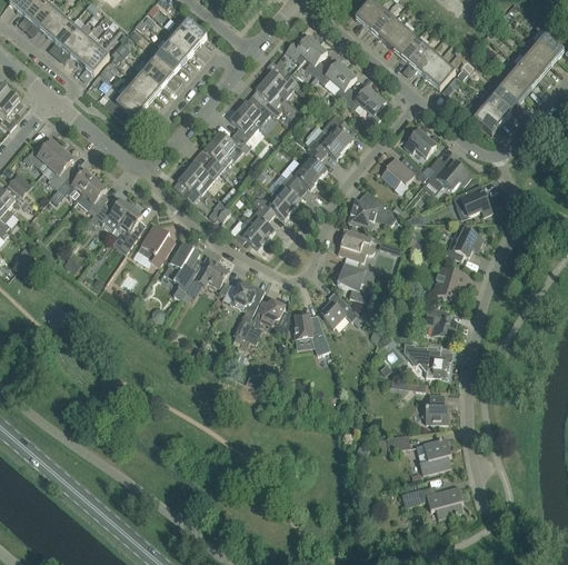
[(17,9),(25,0),(10,0),(9,2),(17,9)]
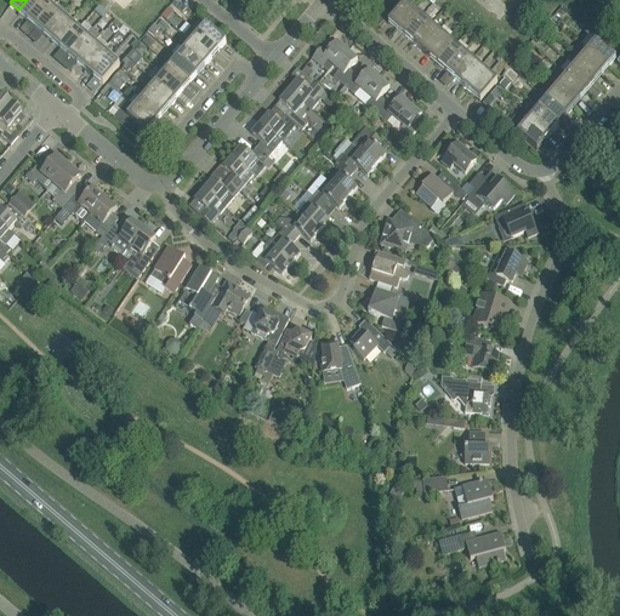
[(27,17),(41,0),(27,0),(18,10),(27,17)]
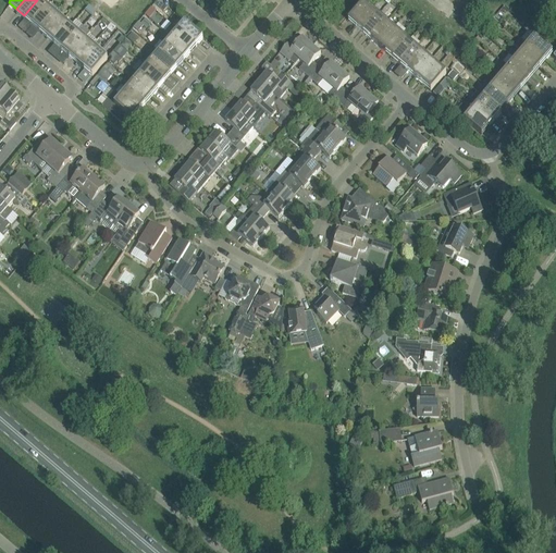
[(31,22),(47,3),(44,0),(37,0),(24,15),(31,22)]
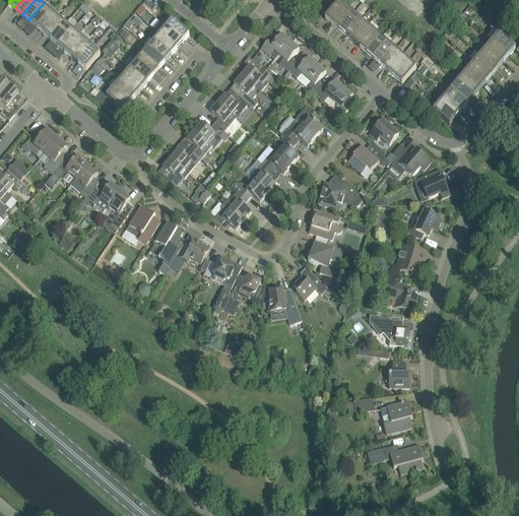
[(36,26),(51,9),(53,6),(47,0),(44,3),(28,20),(36,26)]
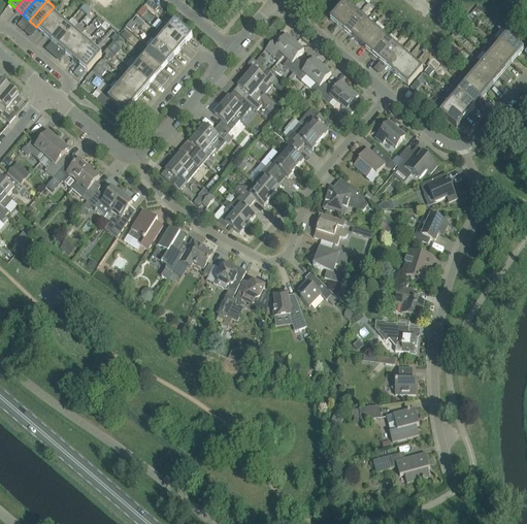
[(336,23),(351,5),(344,0),(342,0),(329,15),(336,23)]
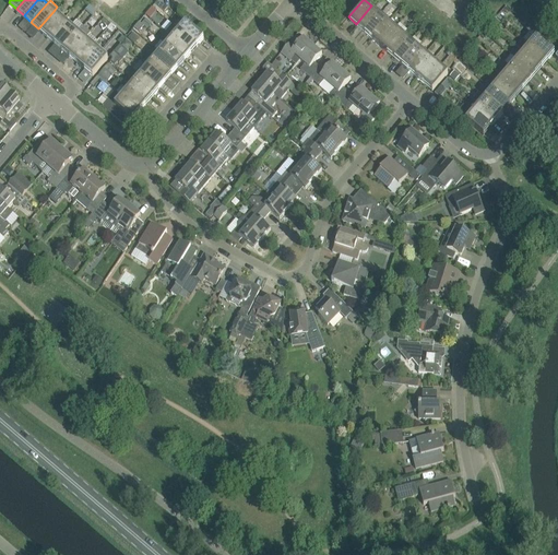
[(153,16),(158,8),(150,2),(145,12),(153,16)]
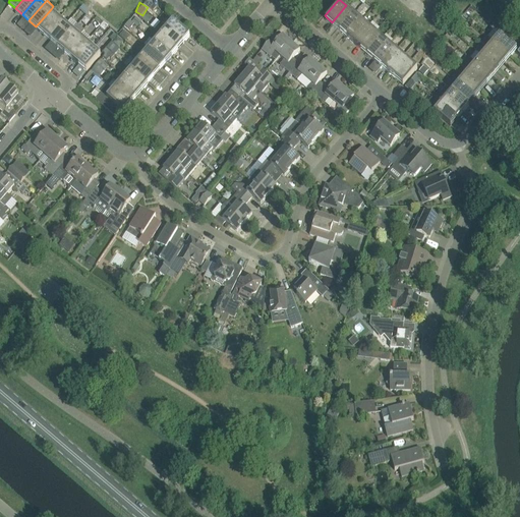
[(339,27),(353,11),(346,5),(332,22),(339,27)]
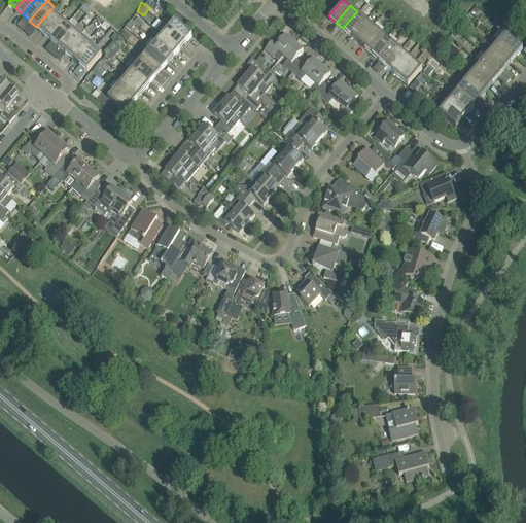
[(43,33),(58,15),(51,9),(36,27),(43,33)]
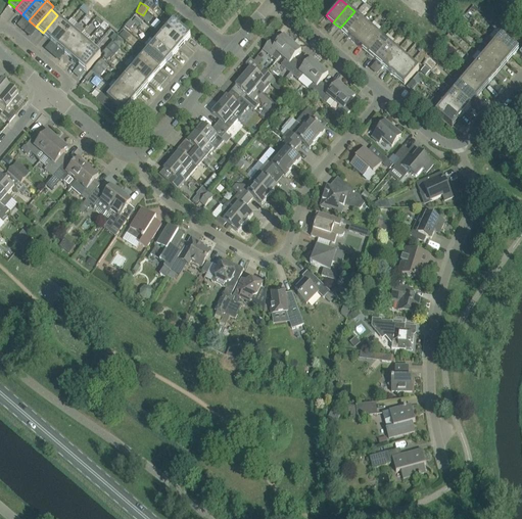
[(347,34),(362,17),(354,11),(340,28),(347,34)]
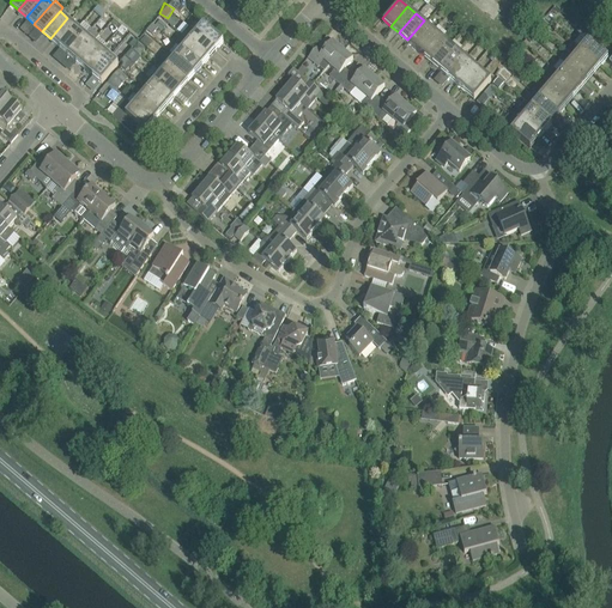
[(153,22),(159,26),(161,28),(165,22),(159,16),(153,22)]
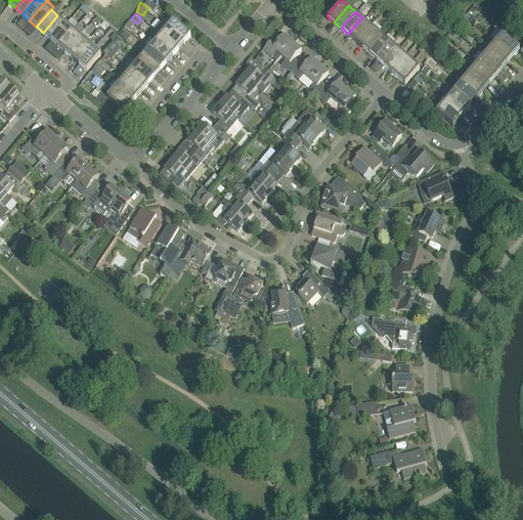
[(459,19),(464,24),(468,18),(463,13),(459,19)]
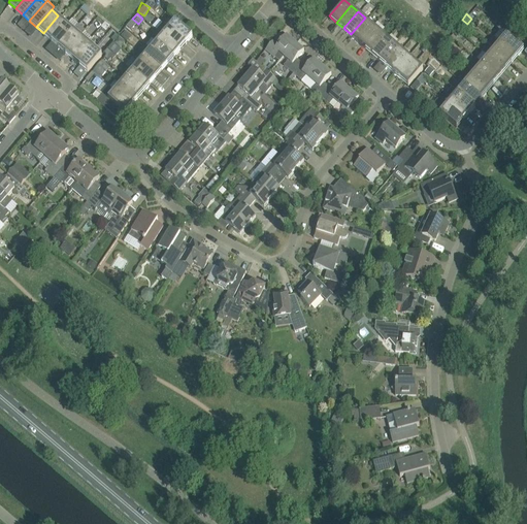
[(51,38),(65,22),(58,15),(43,33),(51,38)]
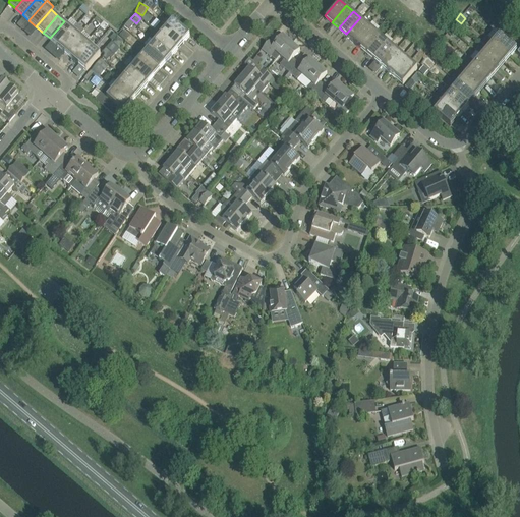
[(130,18),(129,16),(128,16),(124,21),(131,27),(135,22),(130,18)]
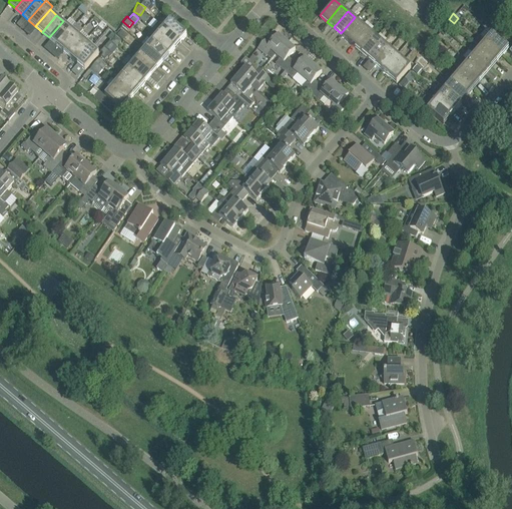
[(179,39),(186,32),(169,17),(163,24),(179,39)]
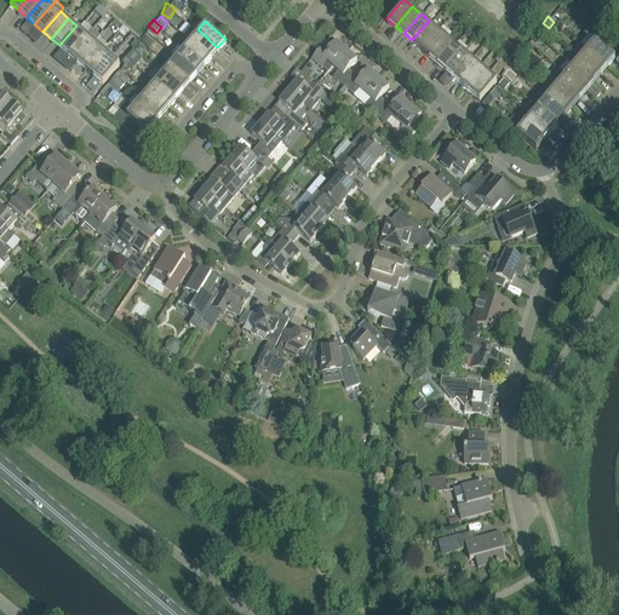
[(419,47),(437,28),(429,21),(412,40),(419,47)]
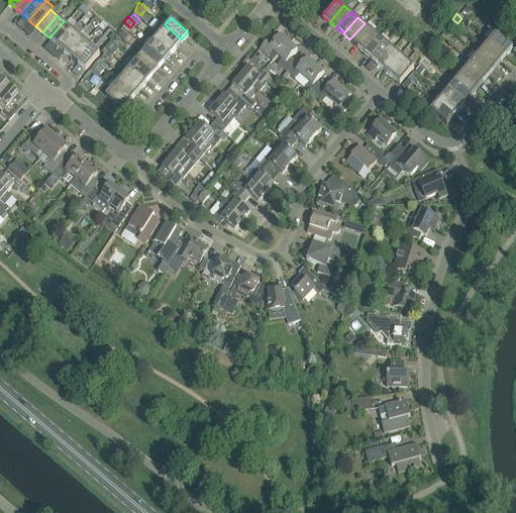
[(106,22),(102,18),(98,23),(102,27),(106,22)]
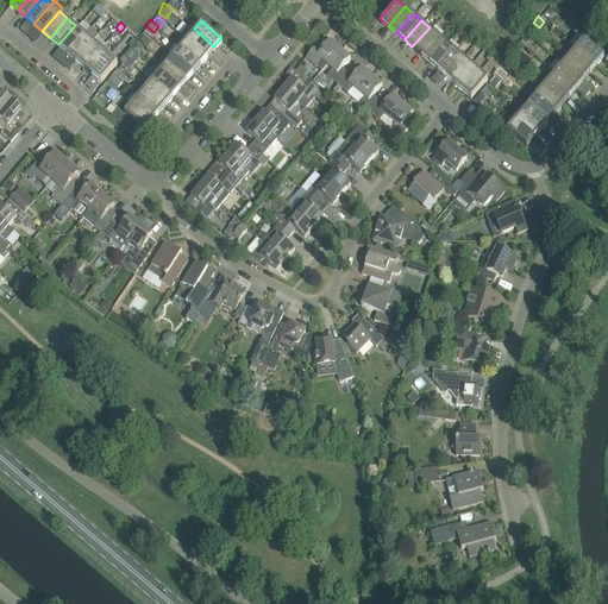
[(213,46),(194,29),(187,23),(180,31),(187,37),(207,54),(213,46)]
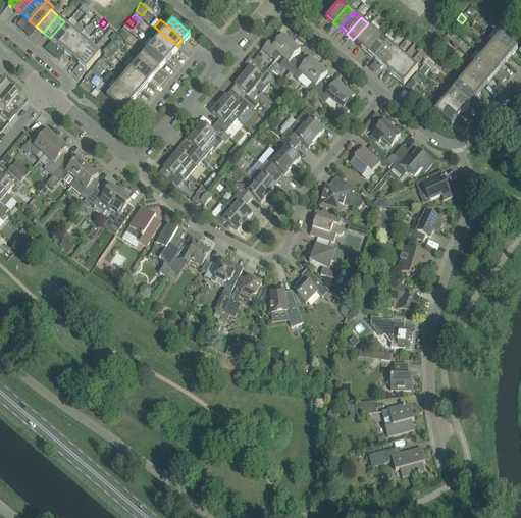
[(457,30),(462,23),(457,19),(452,24),(457,30)]
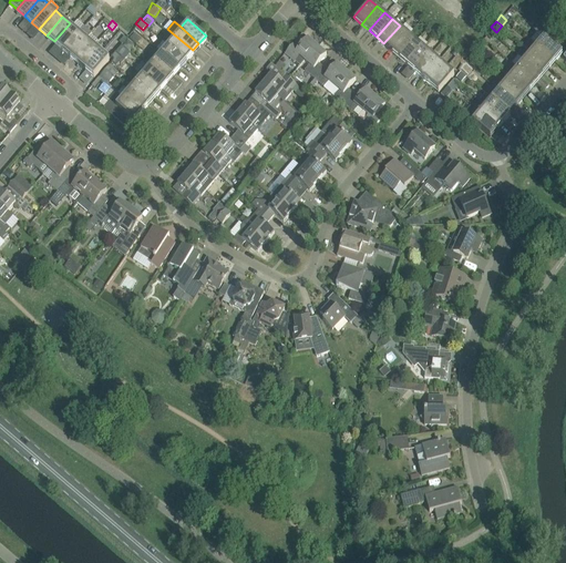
[(78,29),(70,23),(54,41),(62,48),(78,29)]
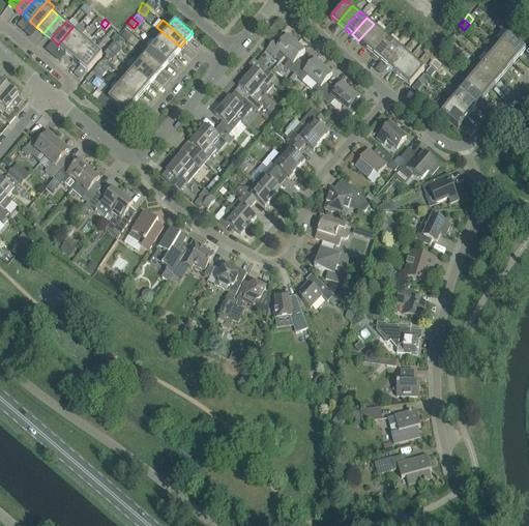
[(65,51),(80,33),(85,28),(78,22),(72,27),(58,45),(65,51)]
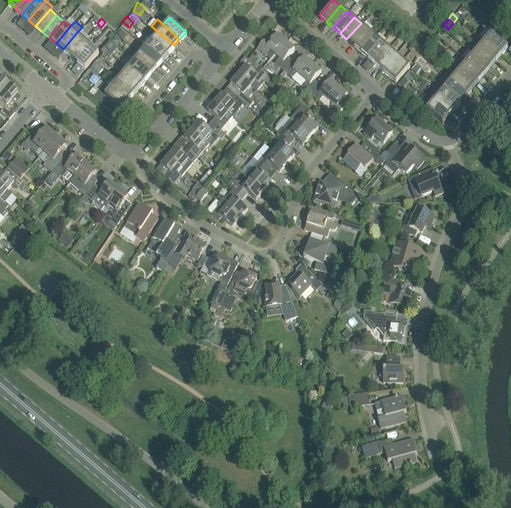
[(353,45),(368,28),(361,23),(346,39),(353,45)]
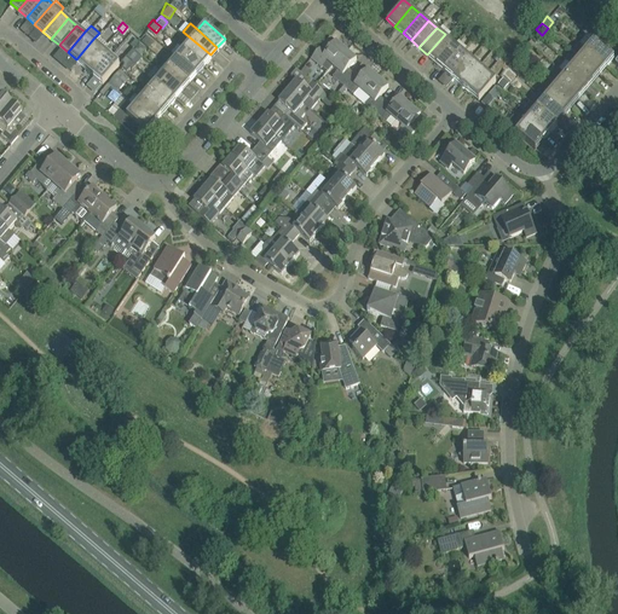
[(154,39),(146,32),(140,38),(148,45),(154,39)]
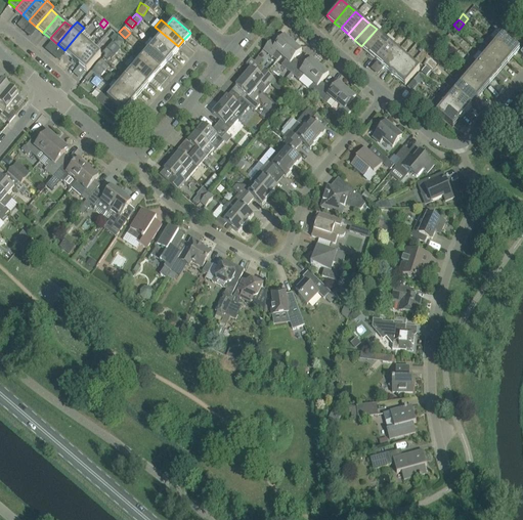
[(368,52),(383,35),(377,29),(361,46),(368,52)]
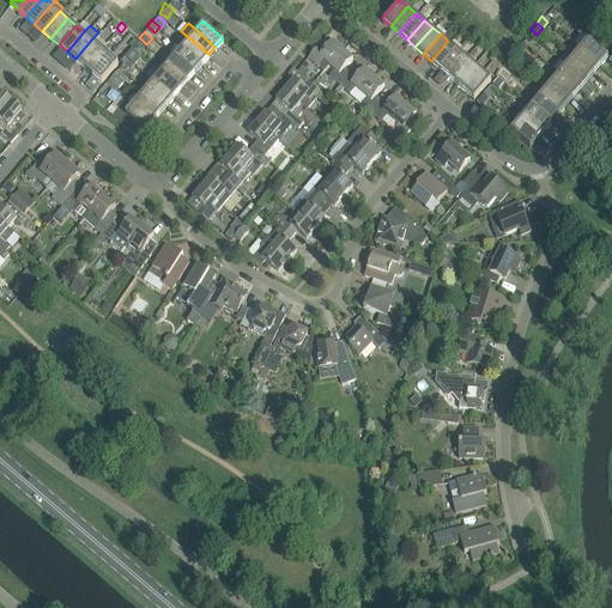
[(201,62),(208,54),(188,37),(181,46),(201,62)]
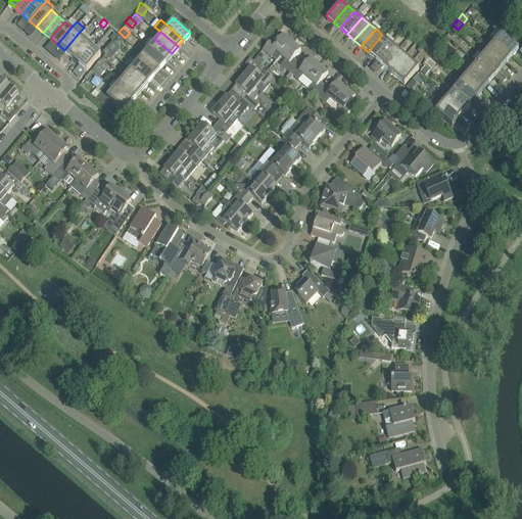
[(280,53),(291,40),(282,32),(275,40),(271,36),(262,46),(271,53),(275,49),(280,53)]
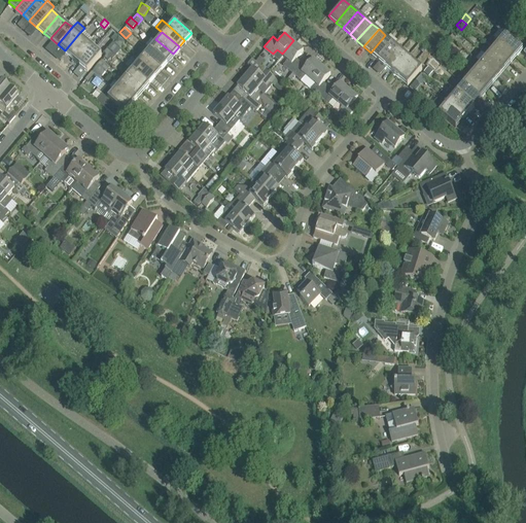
[(498,39),(516,54),(522,46),(504,32),(498,39)]
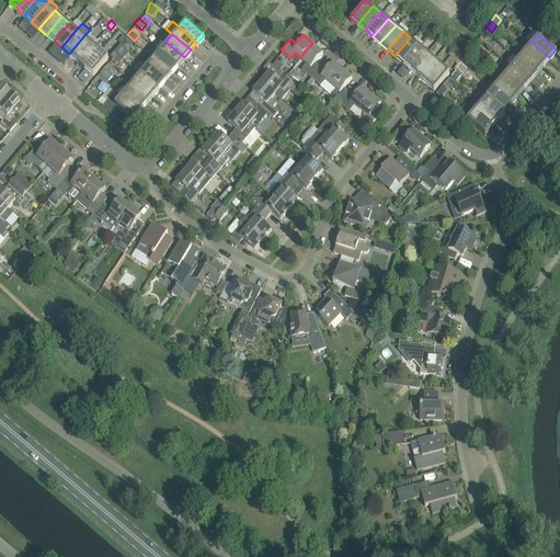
[(76,60),(92,42),(84,35),(69,54),(76,60)]
